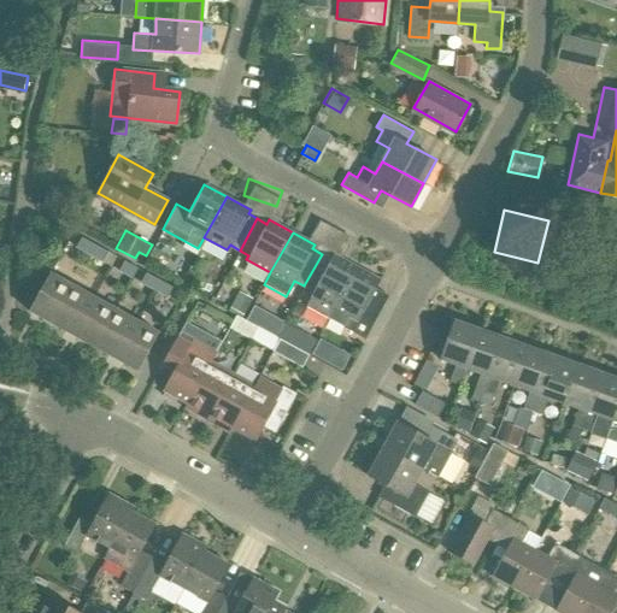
[(76,246),(89,252),(95,241),(82,234),(76,246)]
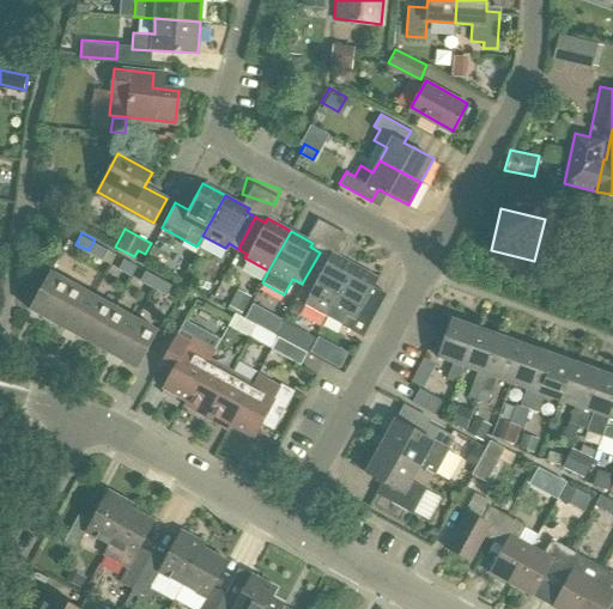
[(95,239),(89,250),(103,259),(109,248),(95,239)]
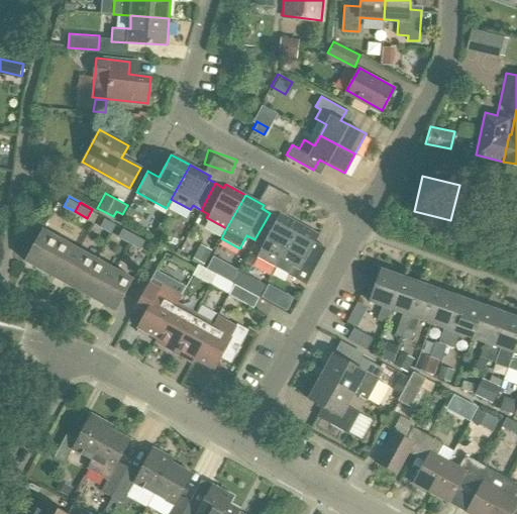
[(270,213),(254,239),(262,243),(261,246),(262,247),(256,257),(276,267),(280,258),(299,224),(279,213),(277,216),(270,213)]
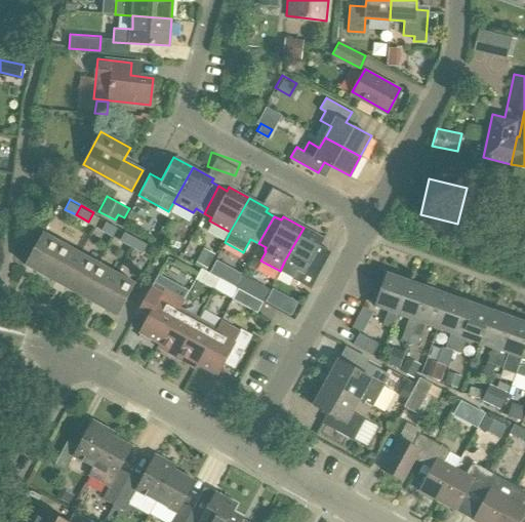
[(102,229),(113,236),(118,226),(107,219),(102,229)]
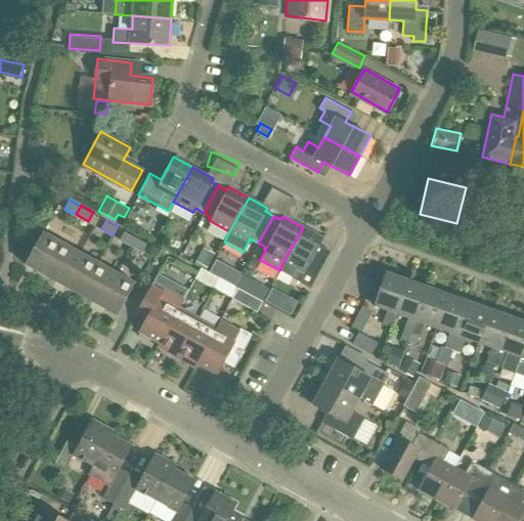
[(321,237),(303,227),(284,261),(279,270),(309,287),(319,269),(308,263),(321,237)]
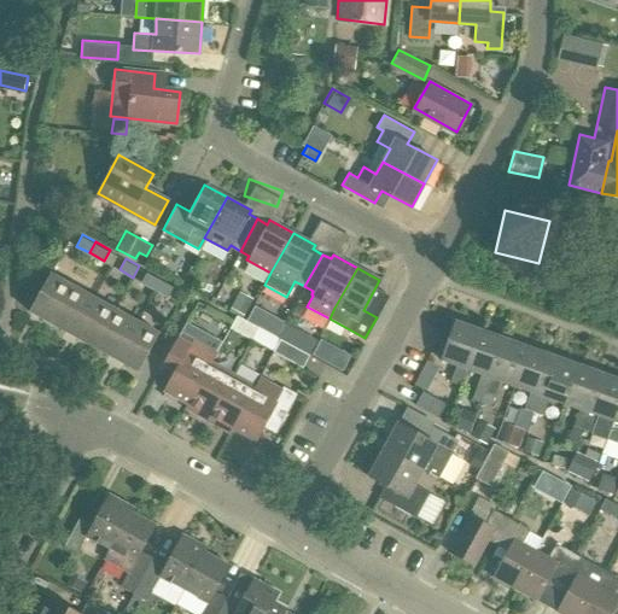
[(194,284),(208,290),(215,276),(200,269),(194,284)]
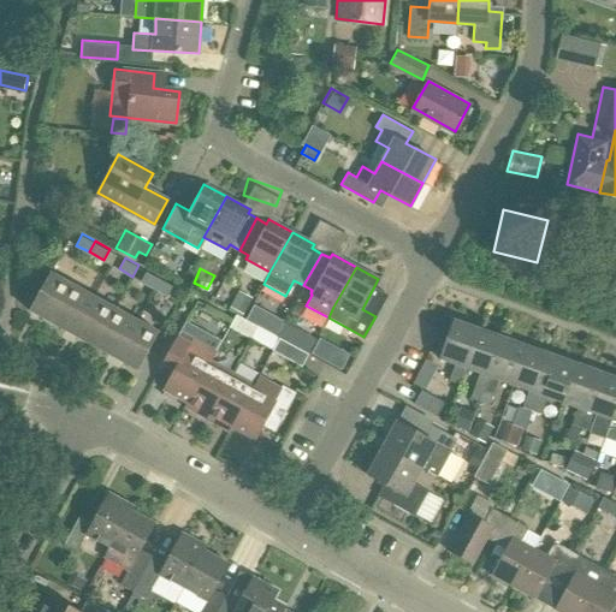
[(141,280),(153,287),(159,277),(147,269),(141,280)]
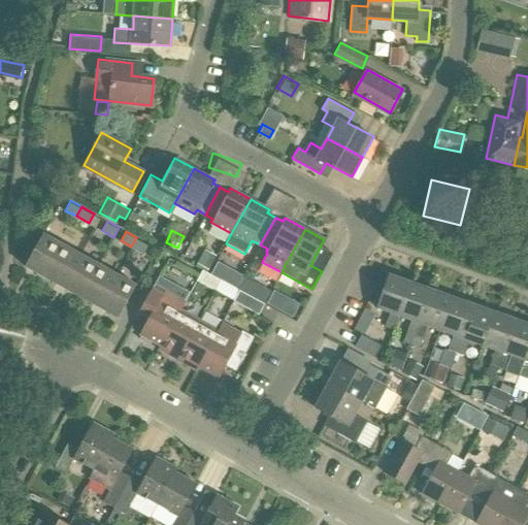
[(25,265),(43,275),(61,242),(42,232),(25,265)]
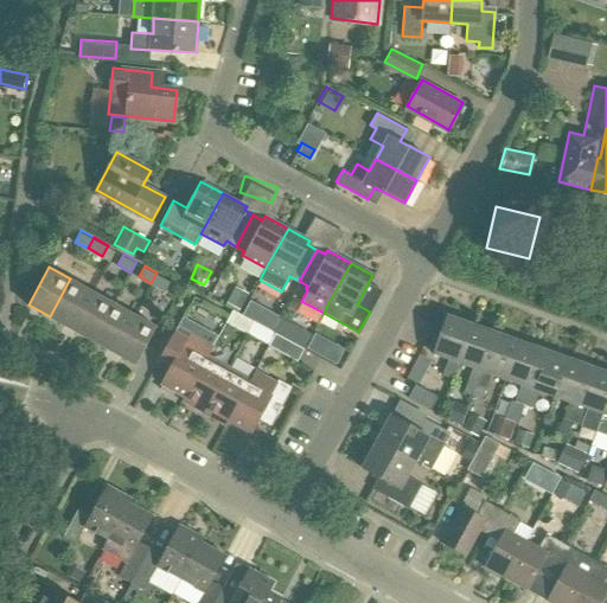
[(157,273),(151,283),(165,292),(171,280),(157,273)]
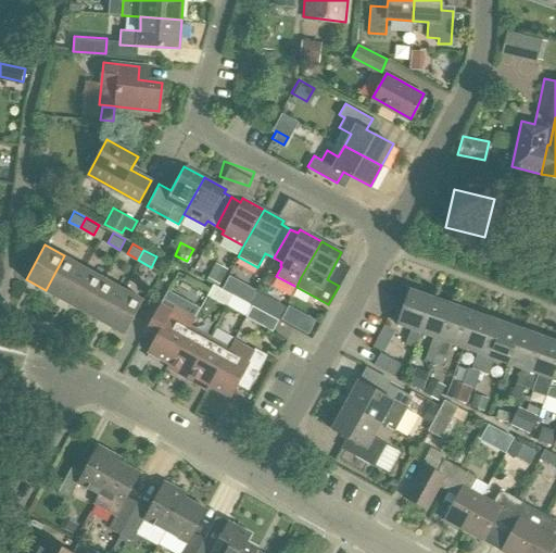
[(46,290),(66,301),(85,267),(64,255),(46,290)]
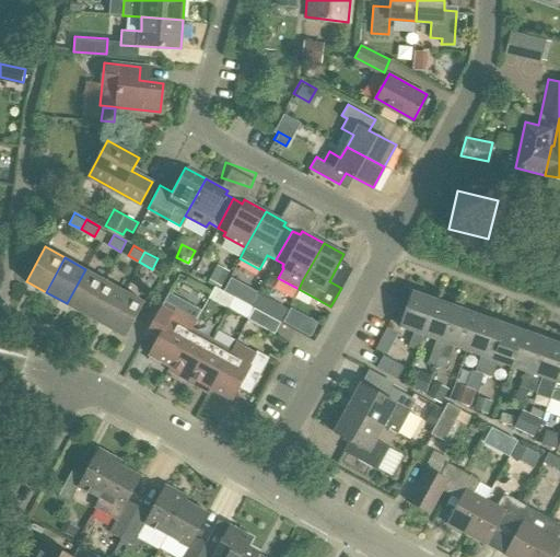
[(85,269),(67,303),(85,314),(104,279),(85,269)]
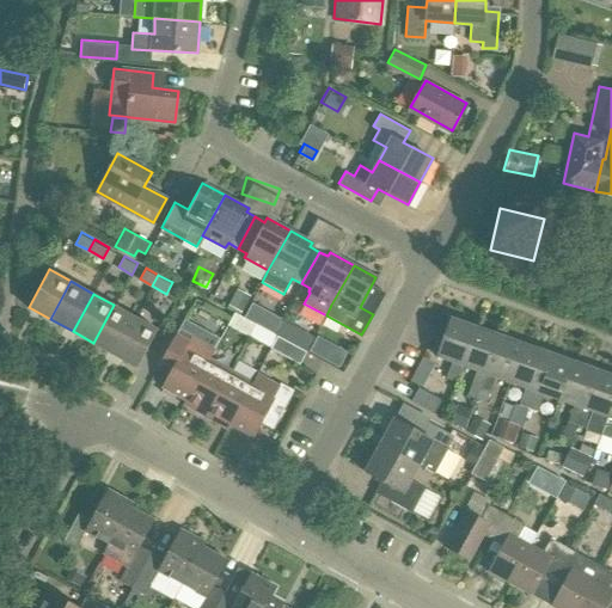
[(93,343),(115,354),(135,317),(114,305),(93,343)]
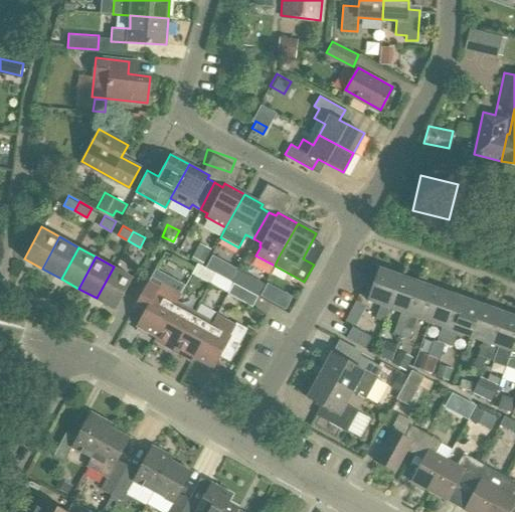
[(192,272),(210,282),(216,271),(198,262),(192,272)]
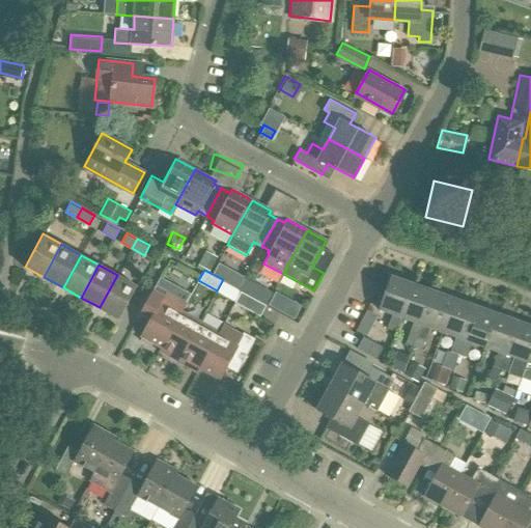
[(117,275),(100,307),(117,317),(135,284),(117,275)]
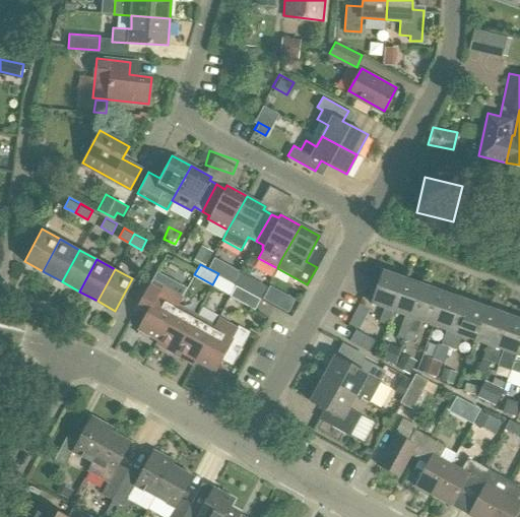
[(387,324),(392,310),(404,276),(383,269),(371,303),(384,307),(380,321),(387,324)]
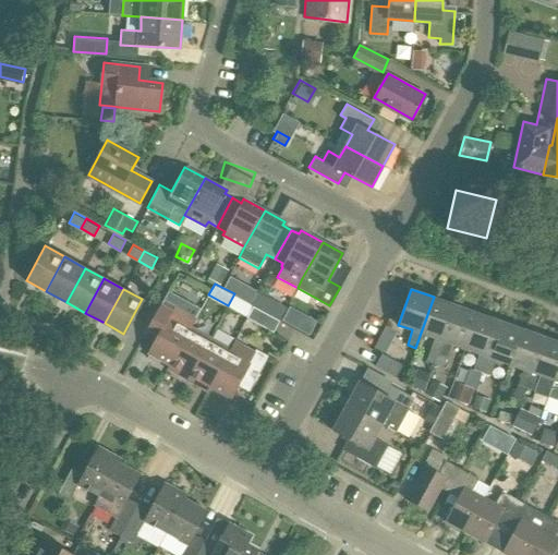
[(251,302),(254,304),(270,314),(277,301),(257,290),(251,302)]
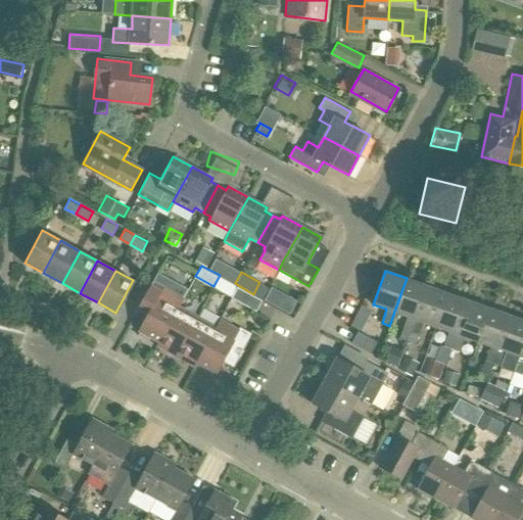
[(427,285),(407,278),(394,312),(408,317),(400,337),(408,340),(415,319),(427,285)]
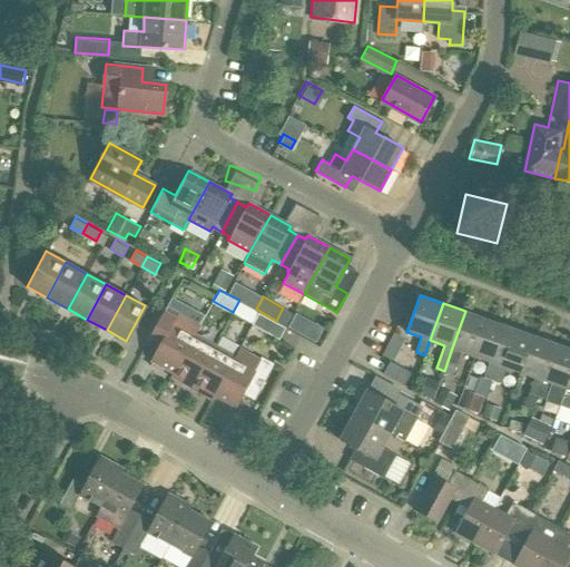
[(149,360),(173,372),(194,333),(198,324),(179,314),(180,312),(167,305),(154,330),(164,335),(149,360)]
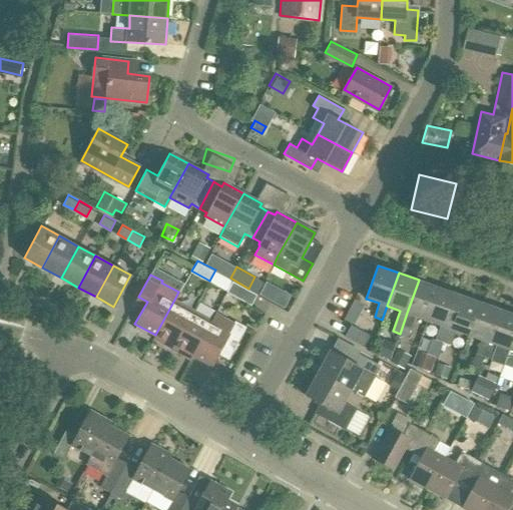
[(227,291),(251,304),(258,294),(248,289),(233,280),(227,291)]
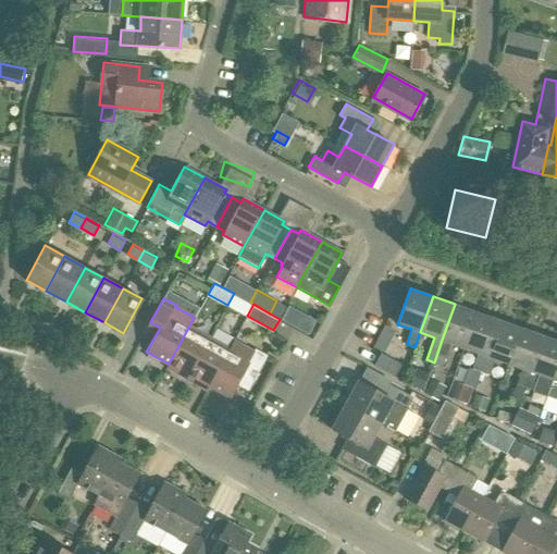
[(455,304),(442,340),(434,362),(443,366),(450,343),(465,347),(477,312),(455,304)]
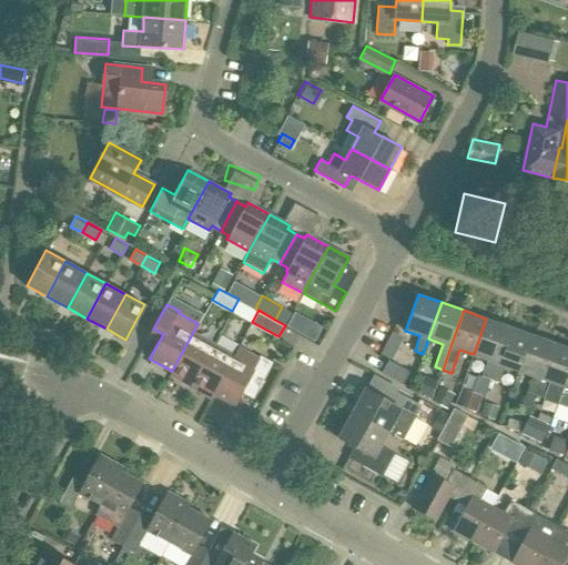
[(301,333),(313,340),(321,325),(310,319),(301,333)]
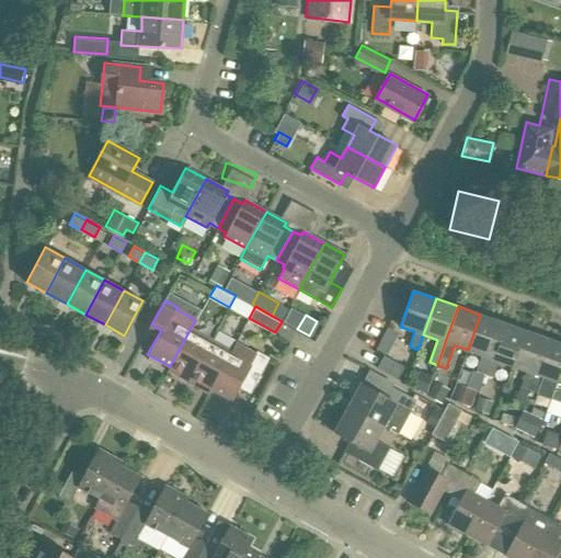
[(480,315),(468,350),(482,355),(477,371),(485,374),(503,322),(480,315)]
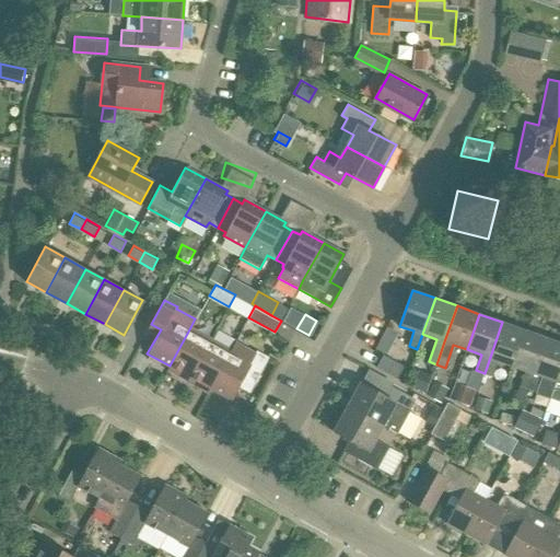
[(502,322),(485,373),(493,375),(499,361),(513,366),(525,331),(502,322)]
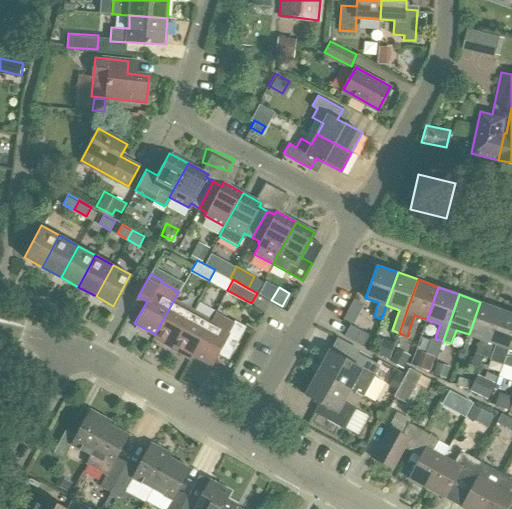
[(174,299),(155,334),(153,338),(171,348),(192,309),(174,299)]
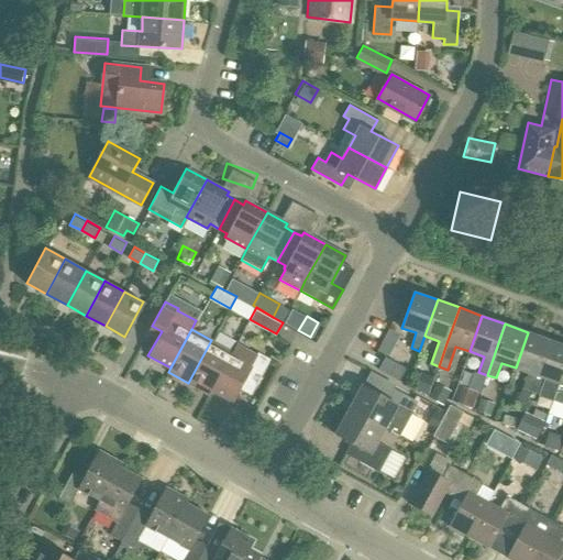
[(528,332),(516,368),(528,372),(516,407),(525,410),(531,391),(549,340),(528,332)]
